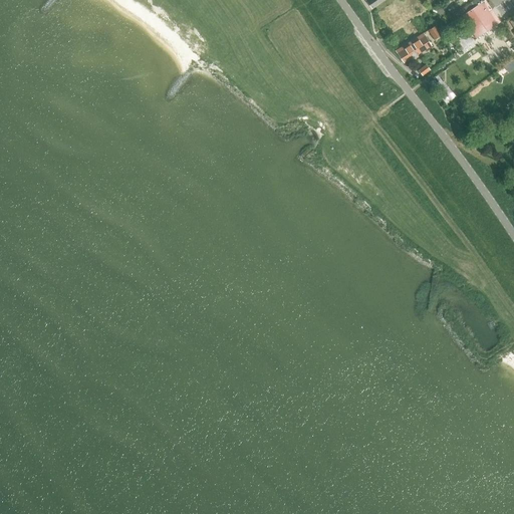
[(365,0),(371,8),(382,0),(365,0)]
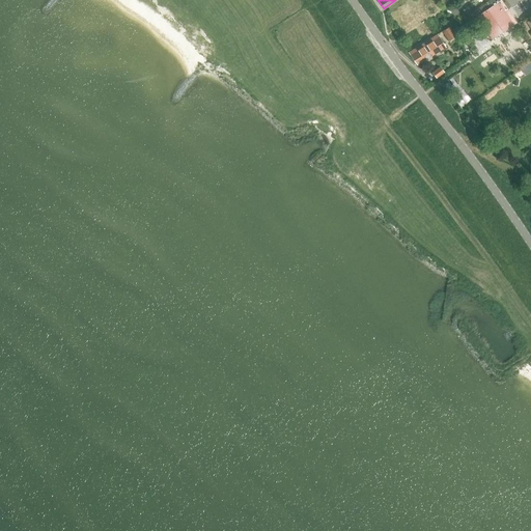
[(502,0),(477,17),(490,34),(504,24),(507,28),(516,22),(502,0)]
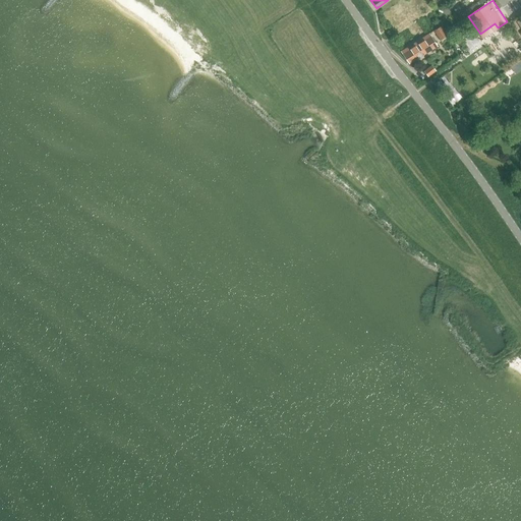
[(435,30),(441,40),(447,36),(441,25),(435,30)]
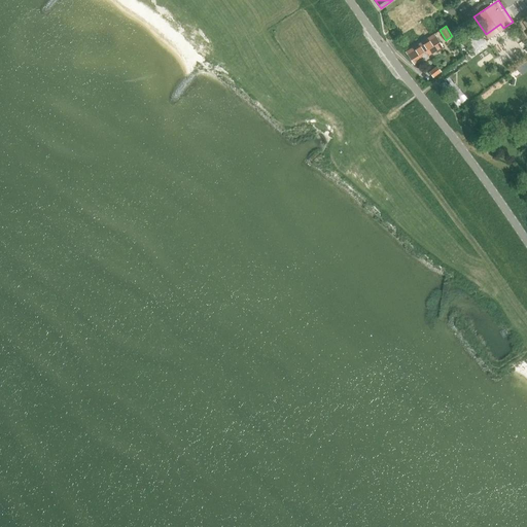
[(433,34),(406,51),(415,64),(442,46),(433,34)]
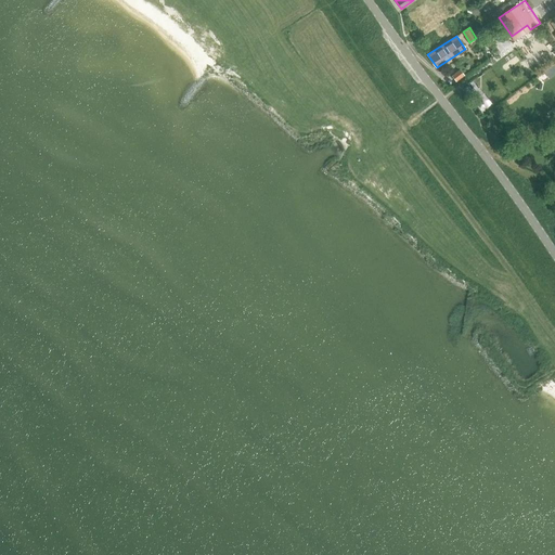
[(451,76),(455,81),(465,75),(461,69),(451,76)]
